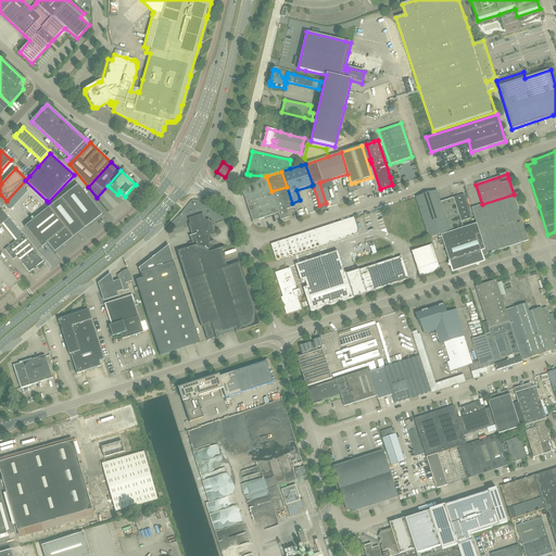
[(241,185),(253,222),(278,213),(272,191),(266,177),(241,185)]
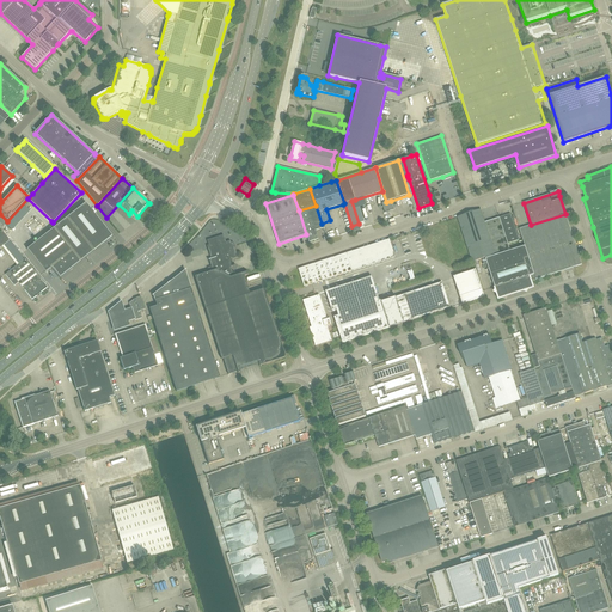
[(112,237),(86,203),(67,218),(57,226),(28,250),(46,273),(53,268),(60,277),(60,279),(80,262),(86,258),(93,251),(111,238),(112,237)]
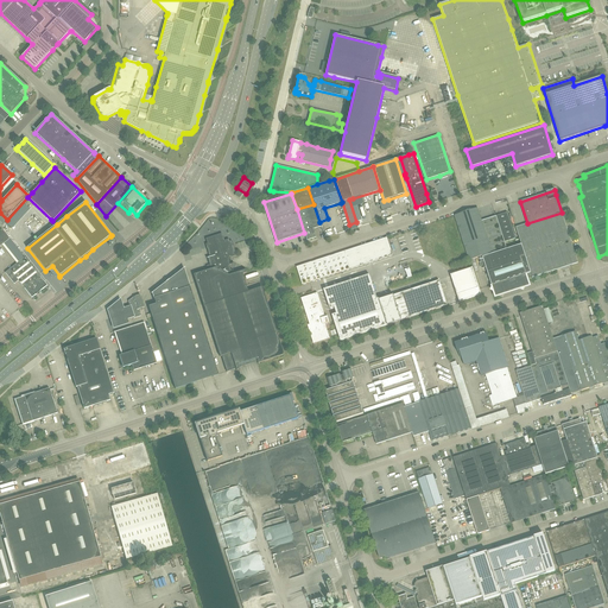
[(320,222),(314,204),(297,209),(304,233),(306,240),(316,238),(314,229),(321,227),(320,222)]
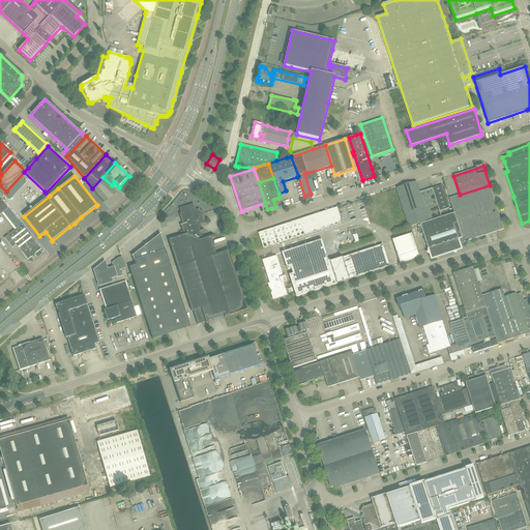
[(416,181),(396,188),(409,227),(442,216),(440,211),(449,208),(442,185),(433,188),(419,193),(416,181)]
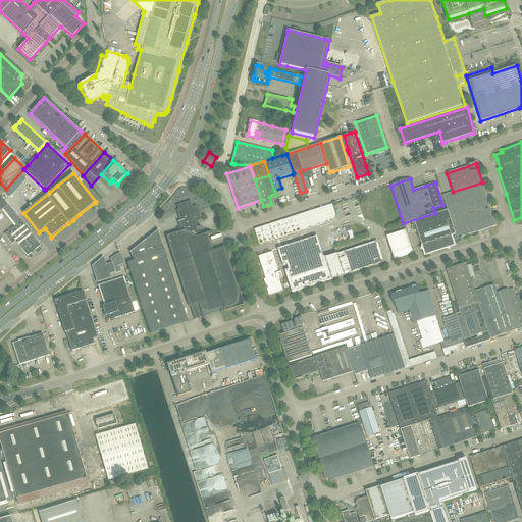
[(453,192),(442,195),(448,209),(486,197),(482,183),(453,192)]
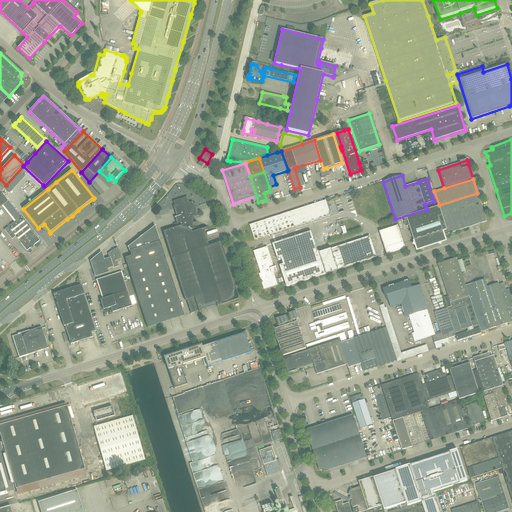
[(0,207),(2,206),(14,222),(4,230),(12,239),(15,236),(27,251),(40,240),(33,232),(21,217),(8,201),(2,193),(0,194),(0,207)]
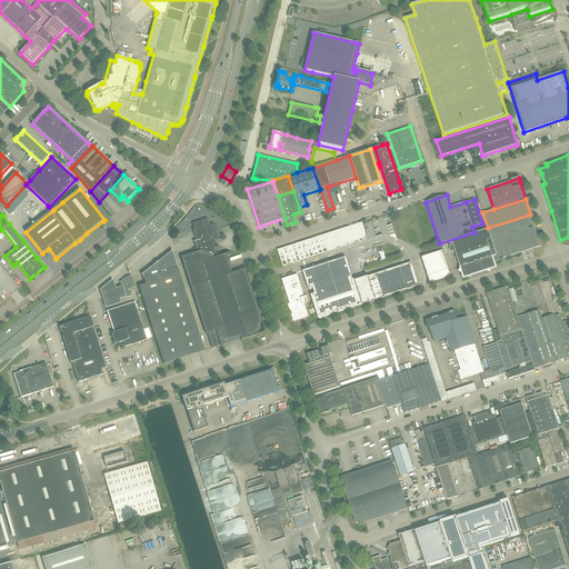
[(541,246),(538,236),(532,220),(530,215),(488,228),(488,229),(498,260),(521,252),(532,249),(541,246)]
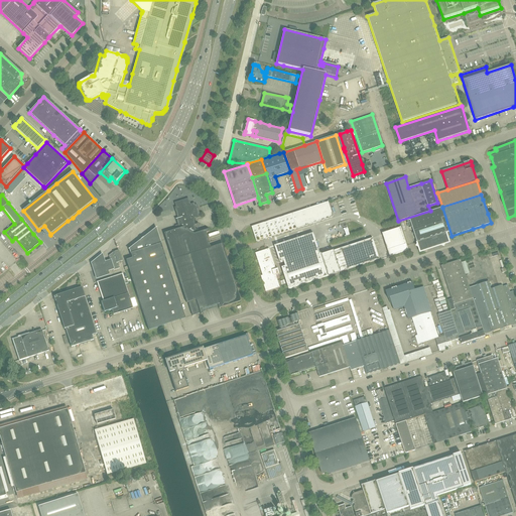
[(174,208),(175,211),(177,219),(175,219),(178,229),(164,234),(166,240),(186,303),(187,302),(192,315),(201,313),(201,314),(203,313),(202,310),(218,305),(219,308),(240,301),(240,300),(241,300),(222,244),(211,248),(206,233),(209,232),(209,229),(199,233),(198,229),(196,230),(195,225),(198,224),(197,222),(197,221),(196,221),(195,221),(196,219),(197,219),(201,217),(197,205),(195,205),(195,204),(190,205),(188,199),(174,203),(175,207),(174,208)]
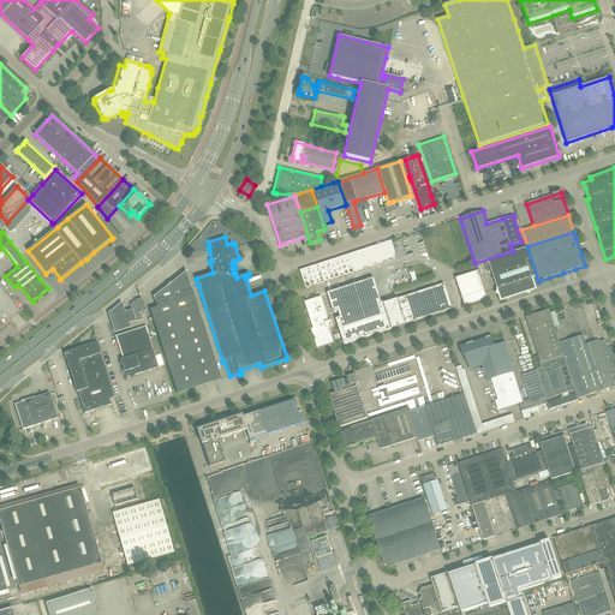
[(315,286),(327,281),(398,258),(392,240),(303,269),(300,270),(306,288),(315,286)]
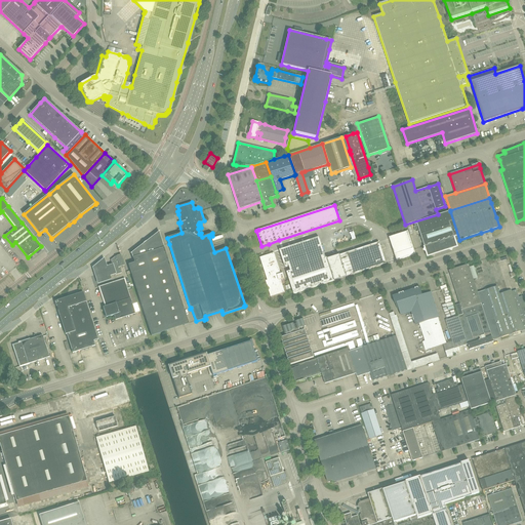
[(449,249),(451,250),(452,248),(457,247),(456,242),(455,241),(459,240),(450,211),(416,223),(417,226),(414,227),(416,233),(419,232),(426,248),(425,250),(427,251),(428,256),(449,249)]
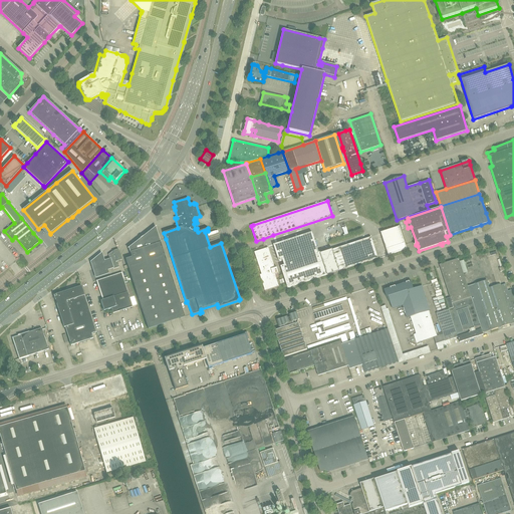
[(180,319),(185,317),(160,241),(156,227),(155,227),(129,248),(132,257),(125,259),(127,265),(123,266),(124,269),(129,268),(148,329),(167,323),(165,318),(178,314),(180,319)]
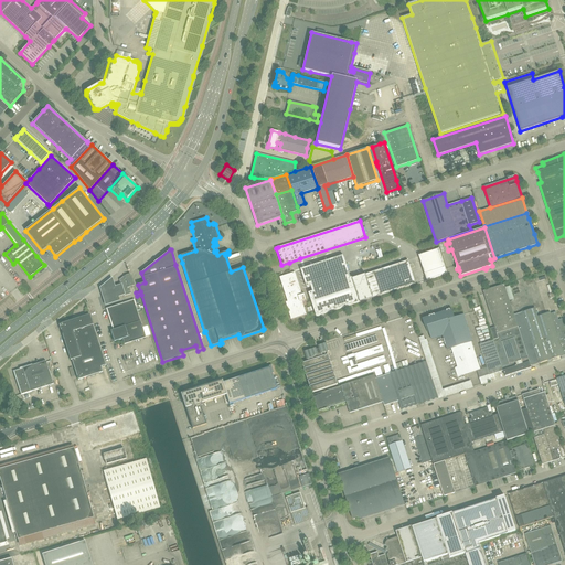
[(427,280),(447,274),(447,272),(439,249),(418,256),(427,280)]
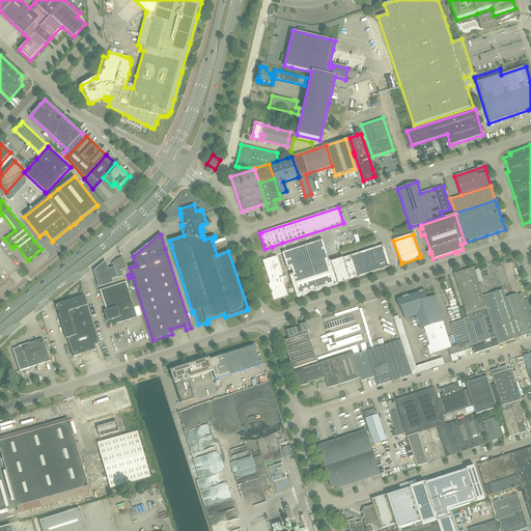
[(331,261),(330,261),(323,241),(283,253),(288,270),(292,269),(294,274),(290,276),(296,291),(298,298),(302,296),(304,295),(330,286),(331,286),(337,284),(338,284),(338,283),(344,282),(345,278),(350,276),(351,280),(391,267),(384,245),(332,262),(331,261)]
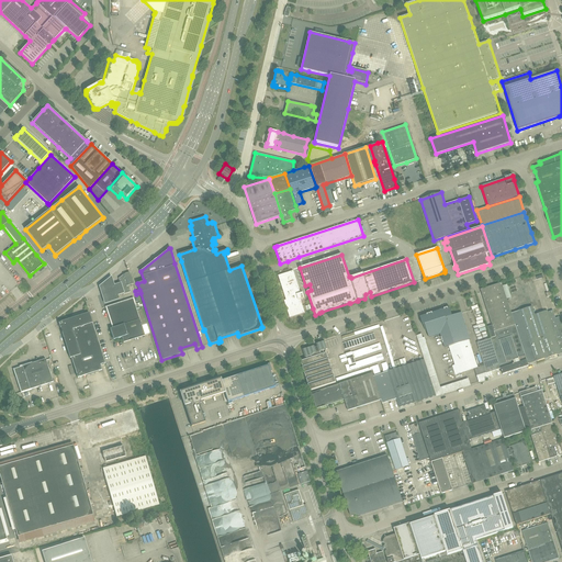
[(130,272),(124,274),(119,279),(123,294),(130,292),(128,285),(133,284),(130,272)]
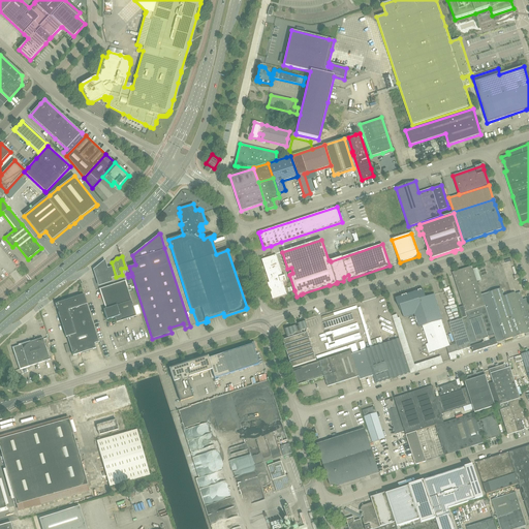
[(265,260),(271,280),(272,284),(270,284),(274,298),(283,294),(284,293),(285,293),(281,283),(287,281),(285,276),(281,277),(275,257),(273,258),(265,260)]
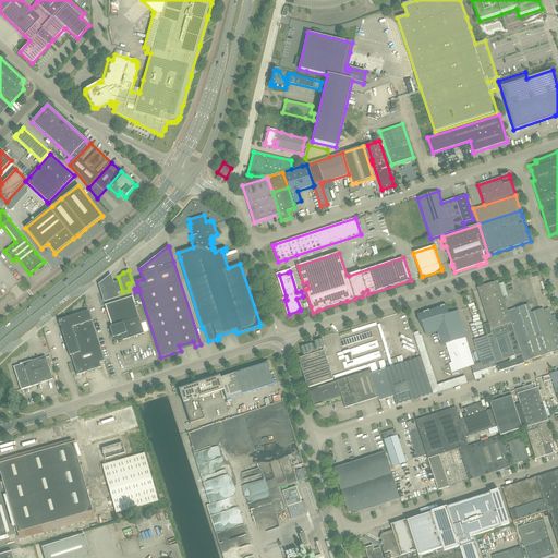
[(113,284),(111,276),(98,286),(104,303),(118,299),(117,294),(122,293),(119,282),(113,284)]
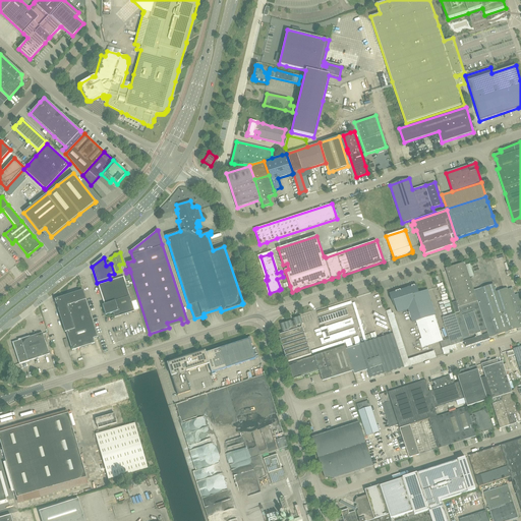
[(451,267),(446,269),(458,307),(477,301),(474,290),(465,263),(464,263),(459,264),(451,267)]
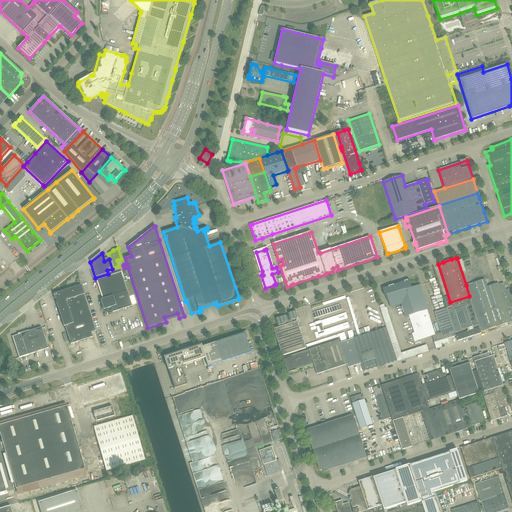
[(131,306),(123,277),(121,272),(97,280),(103,299),(100,300),(103,310),(111,307),(112,312),(131,306)]
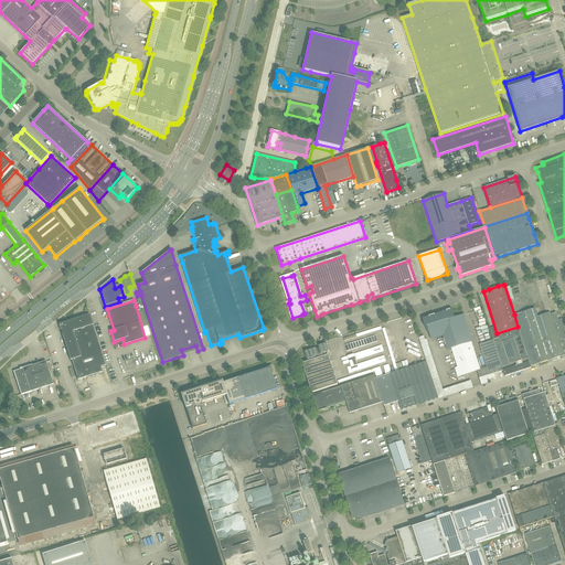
[(551,312),(545,315),(537,317),(535,308),(514,315),(518,327),(524,345),(531,366),(564,354),(564,328),(562,319),(558,320),(556,312),(551,313),(551,312)]
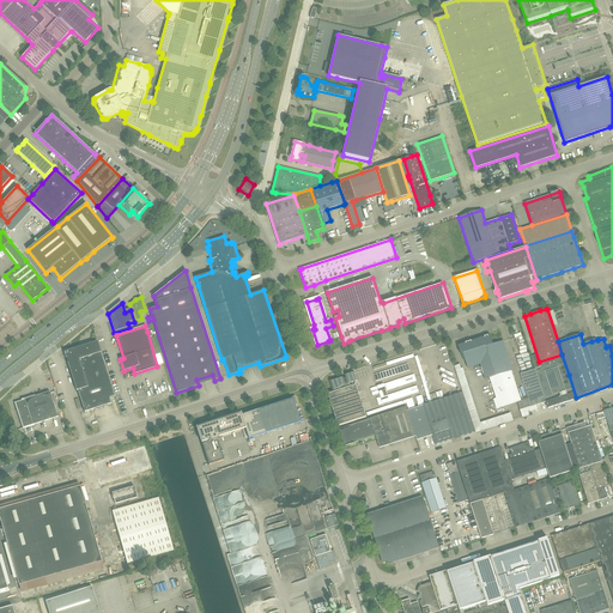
[(490,337),(483,339),(480,340),(480,339),(474,341),(460,346),(462,354),(462,357),(463,360),(466,360),(467,366),(468,369),(480,365),(485,380),(490,378),(496,399),(493,399),(496,408),(517,402),(521,401),(511,370),(513,370),(503,341),(492,345),(490,337)]
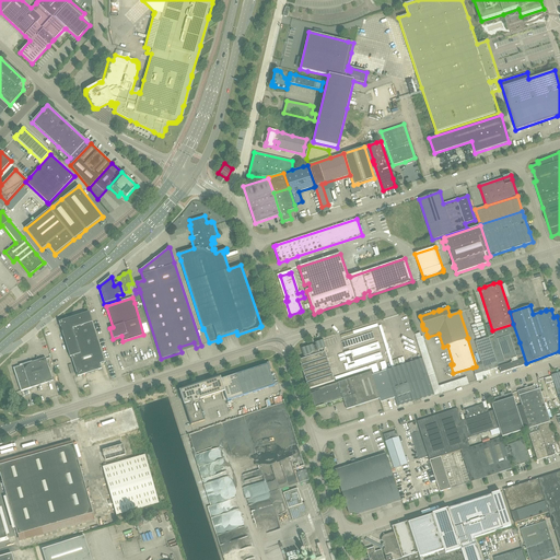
[(98,343),(89,312),(59,322),(70,357),(71,357),(78,376),(85,374),(102,369),(100,363),(105,362),(98,343)]
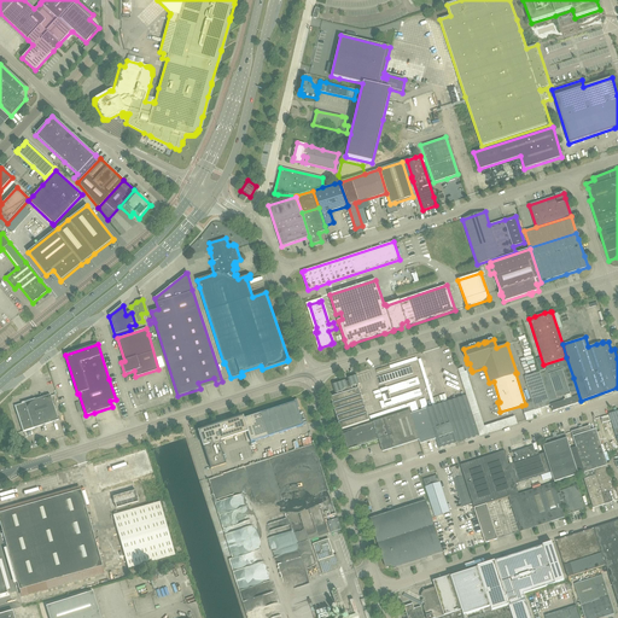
[(553,412),(578,403),(581,402),(581,401),(573,378),(566,357),(543,365),(546,371),(541,372),(524,377),(532,402),(535,410),(551,406),(553,412)]
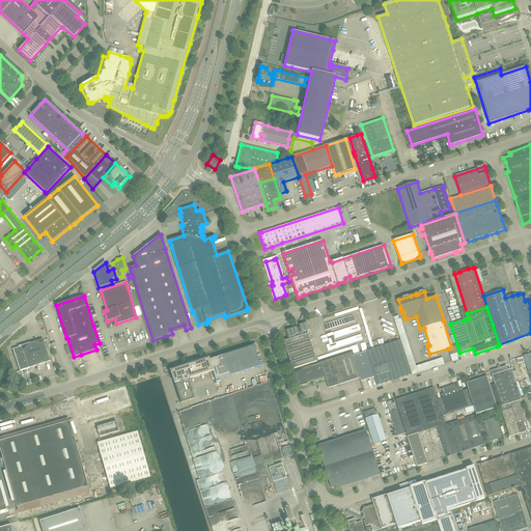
[(400,340),(407,358),(413,356),(401,319),(399,319),(398,315),(393,317),(400,340)]
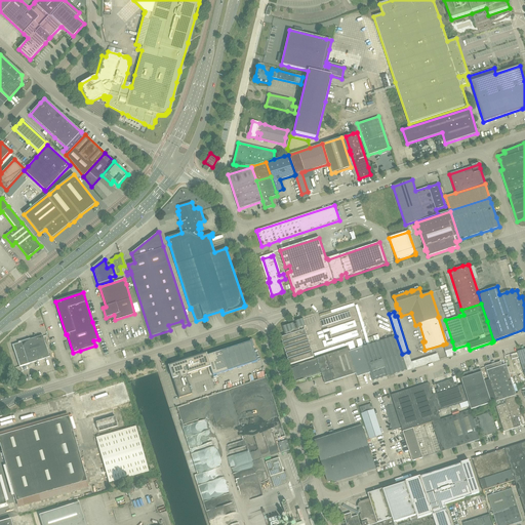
[(305,330),(304,330),(303,327),(306,326),(304,319),(296,322),(297,325),(294,326),(293,324),(283,327),(285,334),(286,334),(287,336),(281,337),(290,365),(314,357),(305,330)]
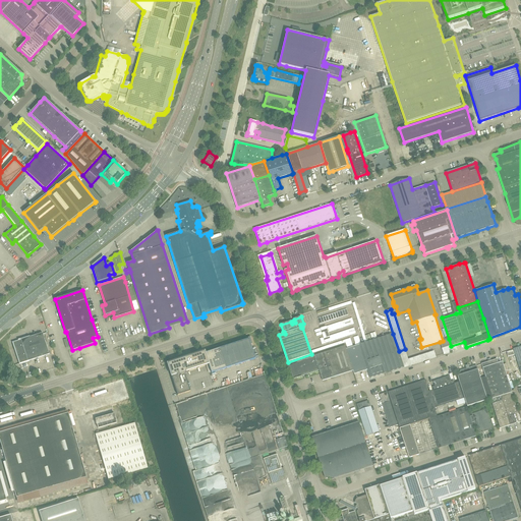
[(49,354),(43,334),(42,333),(13,343),(19,363),(49,354)]
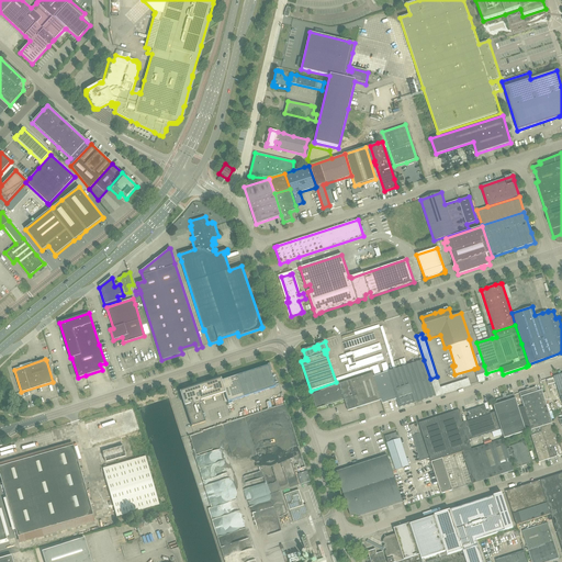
[(417,402),(430,397),(436,396),(430,379),(424,360),(406,366),(417,402)]
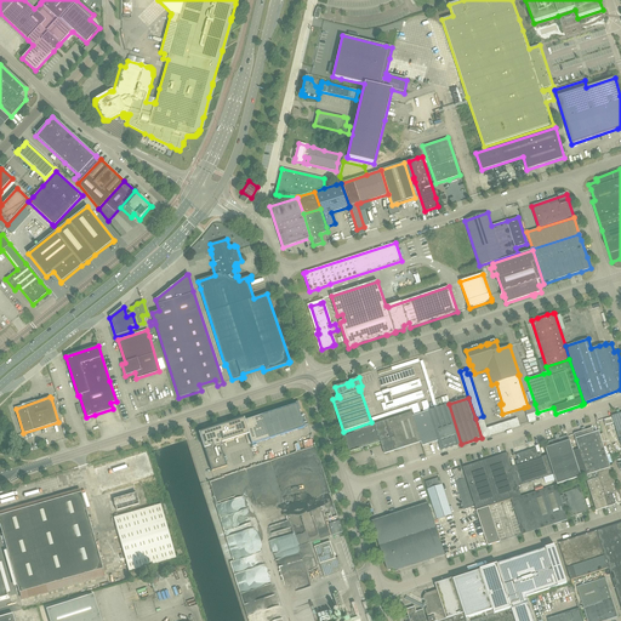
[(267,414),(244,421),(249,434),(251,444),(305,427),(301,417),(305,416),(305,415),(303,412),(300,414),(298,410),(300,409),(297,402),(266,412),(267,412),(267,414)]
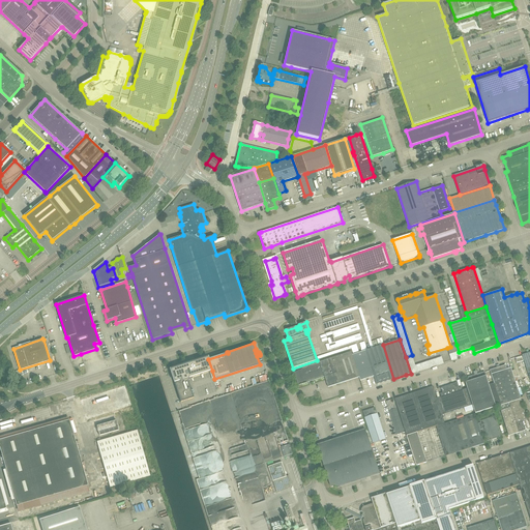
[(374,377),(377,385),(393,379),(383,345),(365,351),(374,377)]
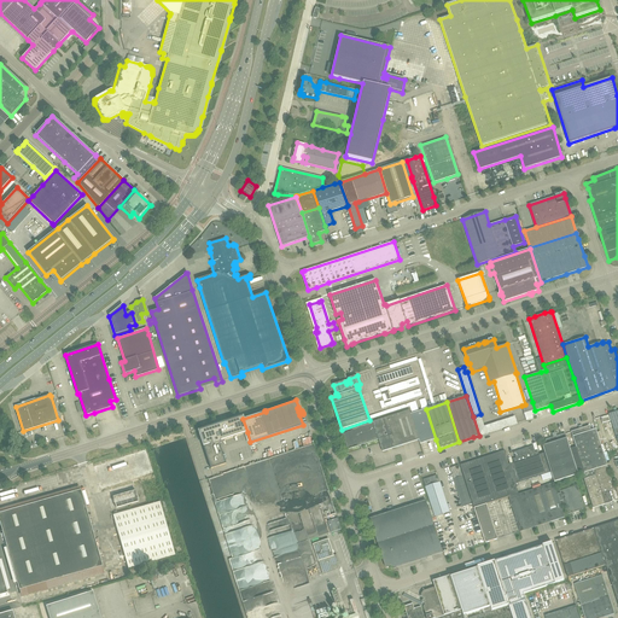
[(522,406),(526,420),(537,417),(535,410),(532,402),(525,404),(522,406)]
